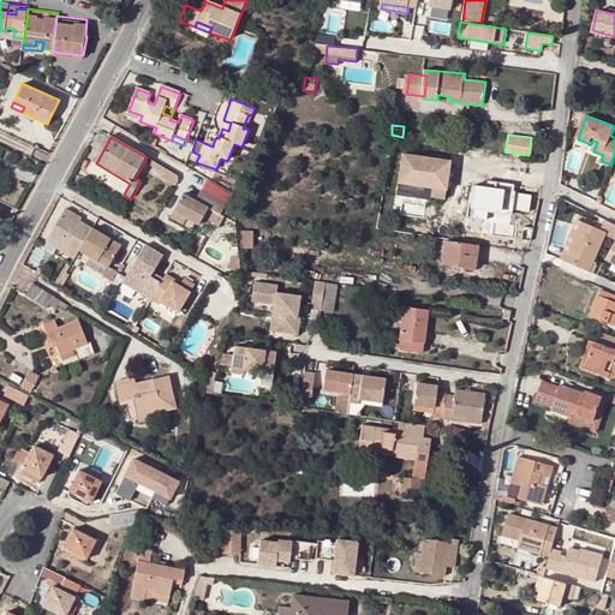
[(431,187),(430,196),(443,197),(448,160),(401,153),(396,183),(431,187)]
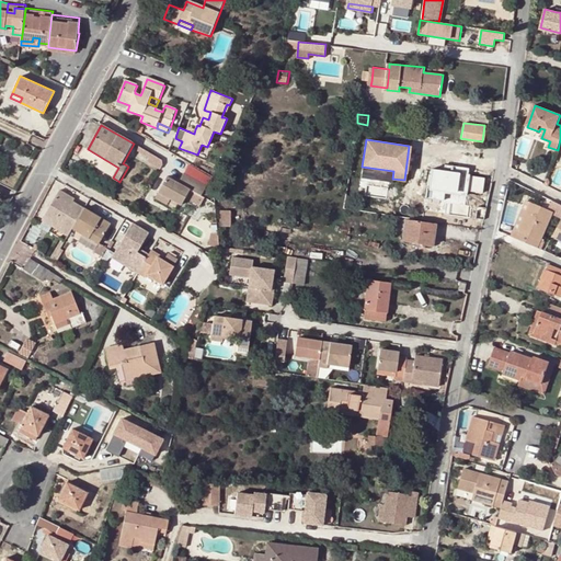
[(207,187),(210,190),(215,180),(193,168),(189,176),(207,187)]
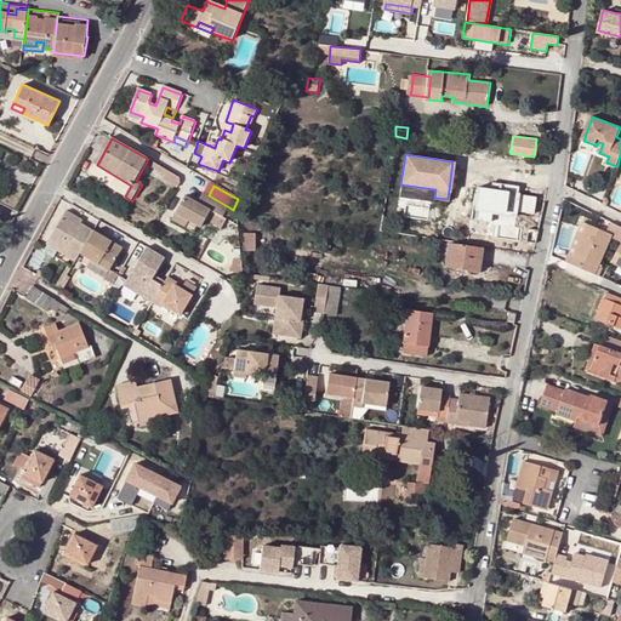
[(204,193),(198,204),(201,206),(209,195),(204,193)]
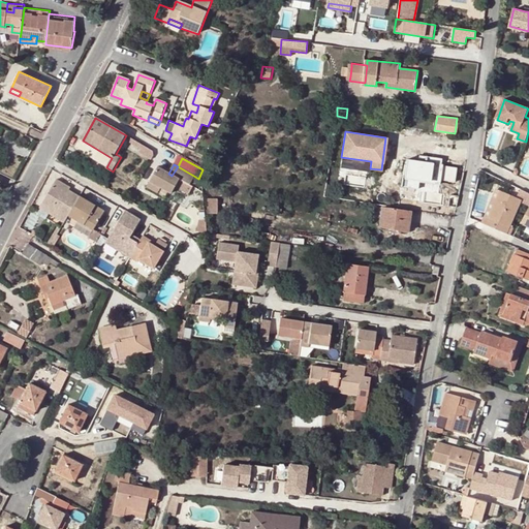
[(186,184),(189,186),(195,177),(178,166),(172,176),(168,174),(158,167),(150,182),(161,188),(172,194),(176,187),(182,191),(186,184)]
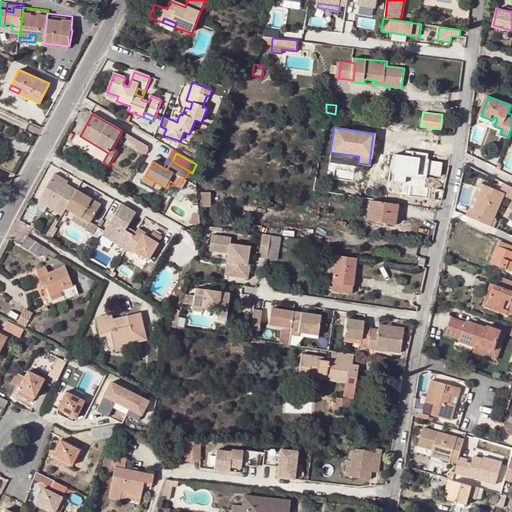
[(187,182),(192,173),(189,171),(183,180),(187,182)]
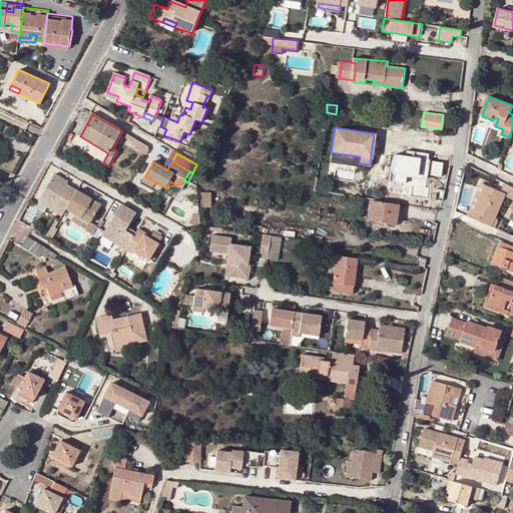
[(66,209),(89,223),(89,222),(100,204),(67,185),(68,182),(55,174),(41,197),(51,203),(48,206),(63,215),(66,209)]
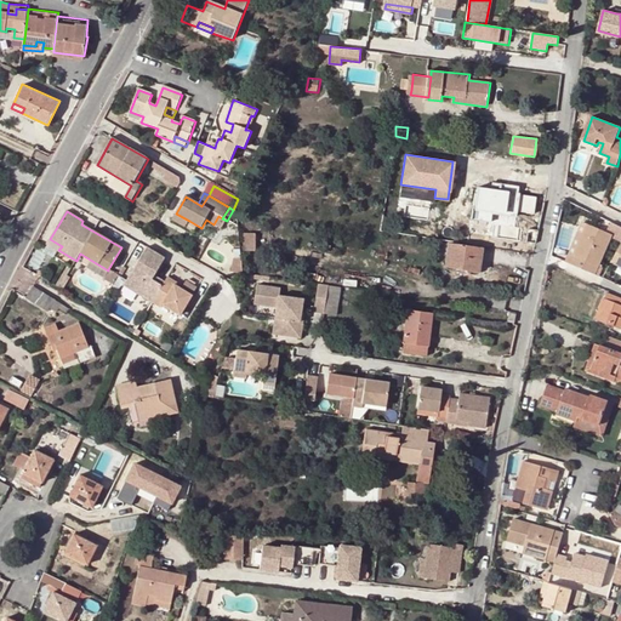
[(186,228),(189,221),(176,214),(172,220),(186,228)]
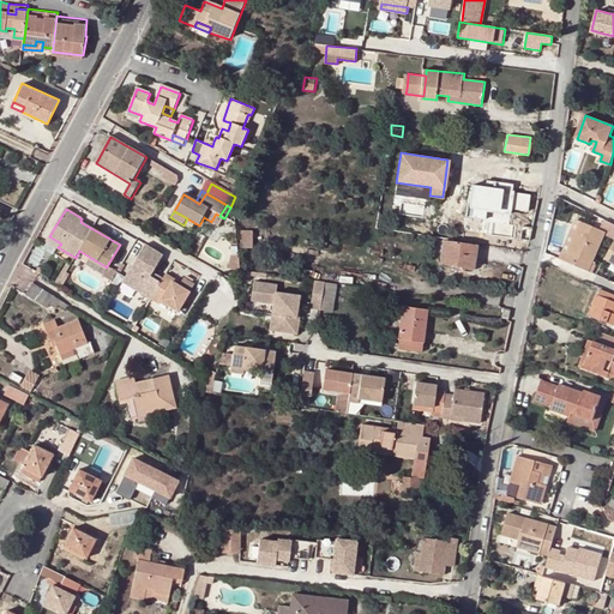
[(220,227),(224,218),(220,216),(216,214),(211,222),(220,227)]
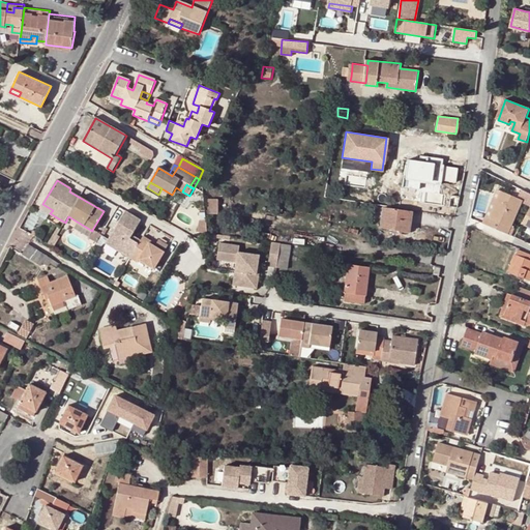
[(499,202),(492,217),(488,215),(484,223),(508,234),(524,201),(504,192),(499,202)]
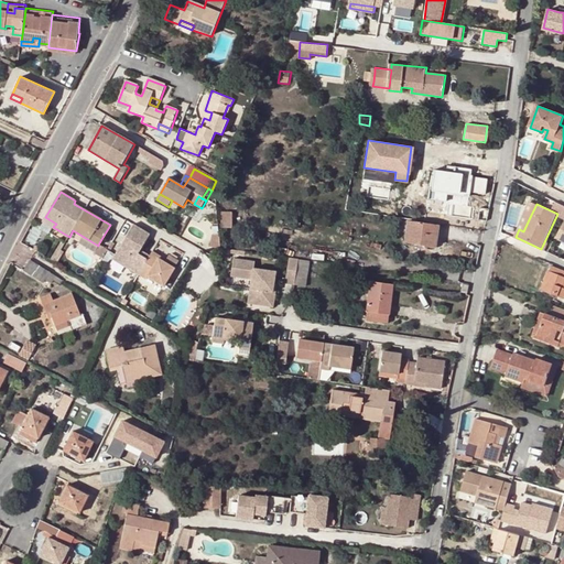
[(231,227),(231,212),(221,212),(220,227),(231,227)]
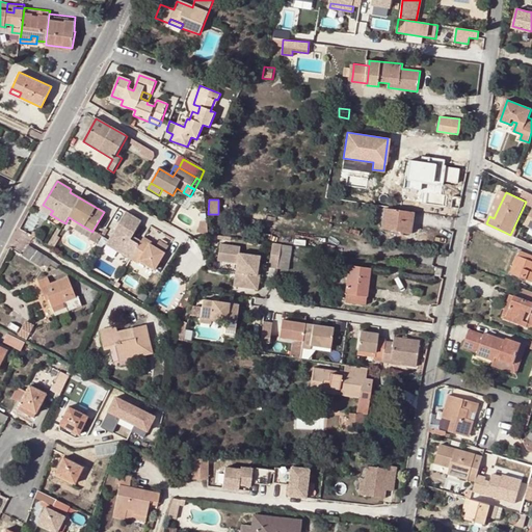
[(497,201),(489,216),(494,218),(501,203),(497,201)]
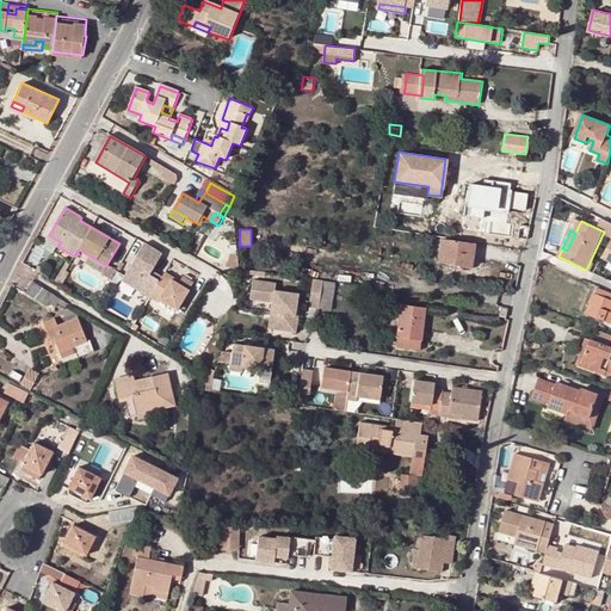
[(475,244),(440,238),(437,261),(461,265),(462,263),(471,264),(475,244)]
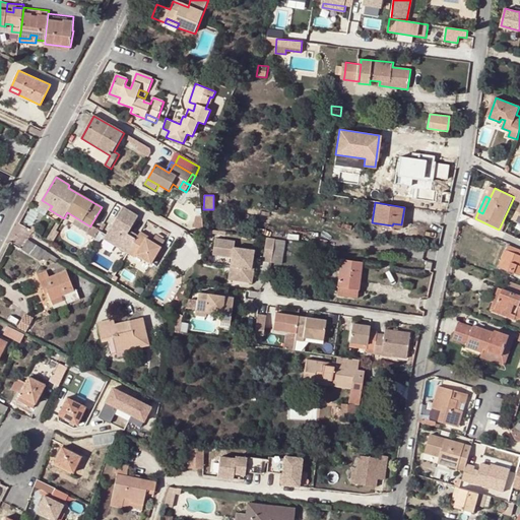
[(105,239),(129,253),(137,239),(128,234),(130,231),(139,216),(124,207),(105,239)]
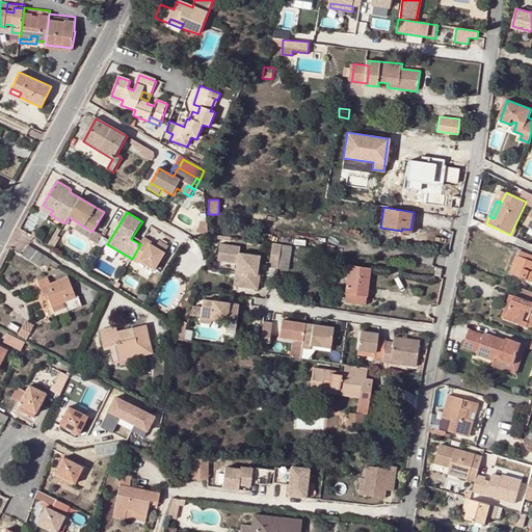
[(61,232),(57,230),(49,245),(52,247),(58,237),(61,232)]
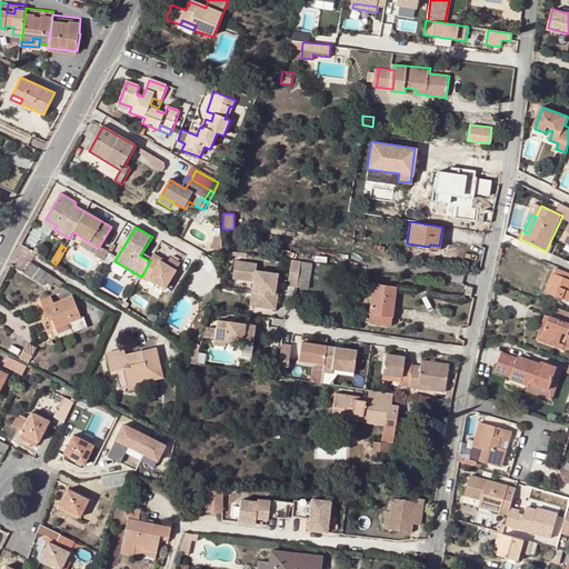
[(99,247),(99,248),(93,256),(101,260),(106,251),(99,247)]
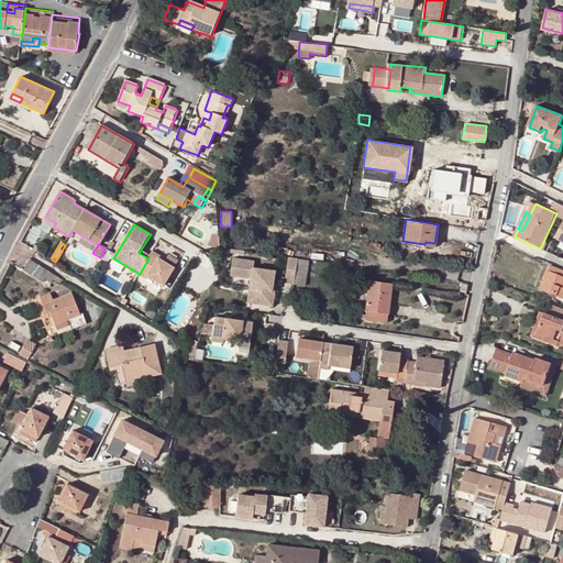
[(141,250),(139,253),(148,258),(151,255),(141,250)]
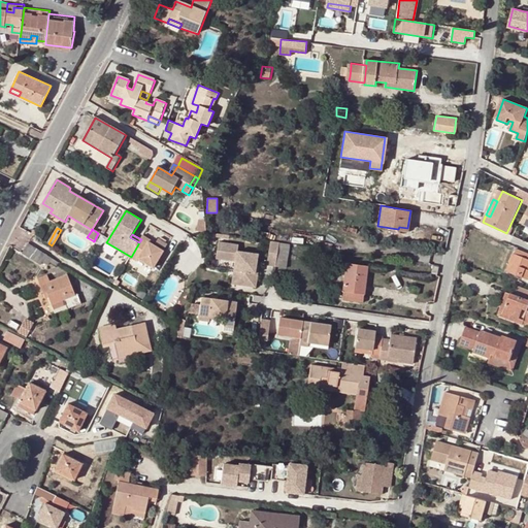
[(58,235),(52,245),(55,248),(61,236),(58,235)]
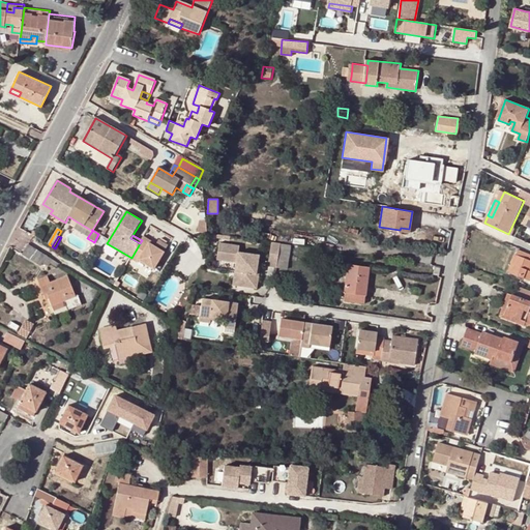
[(140,243),(131,258),(138,262),(139,260),(154,269),(170,245),(160,240),(157,244),(156,247),(150,244),(152,240),(145,236),(142,240),(140,243)]
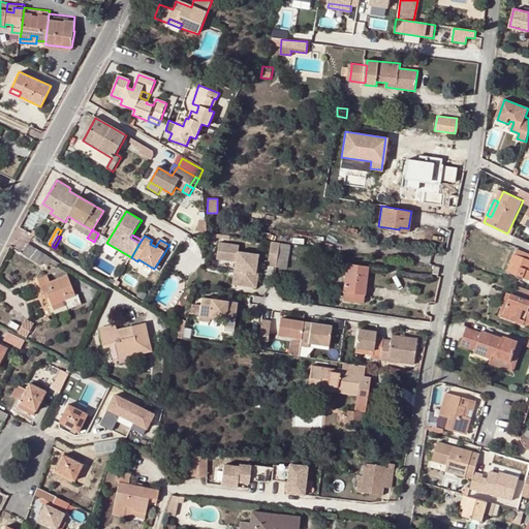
[(278,242),(270,241),(267,260),(266,265),(274,266),(275,267),(279,242),(278,242)]
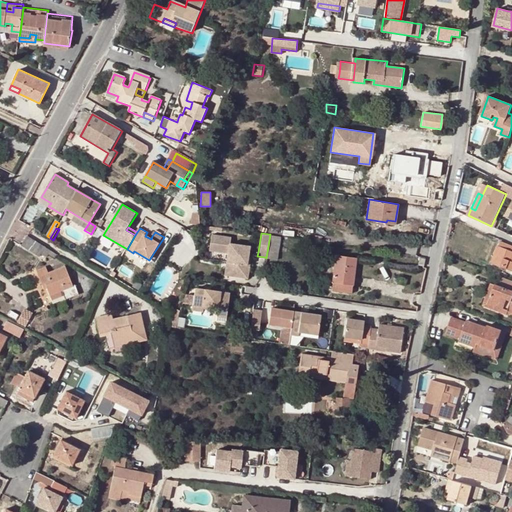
[(231,237),(211,234),(209,250),(227,253),(226,261),(224,274),(247,278),(249,265),(246,264),(248,257),(249,245),(230,242),(231,237)]
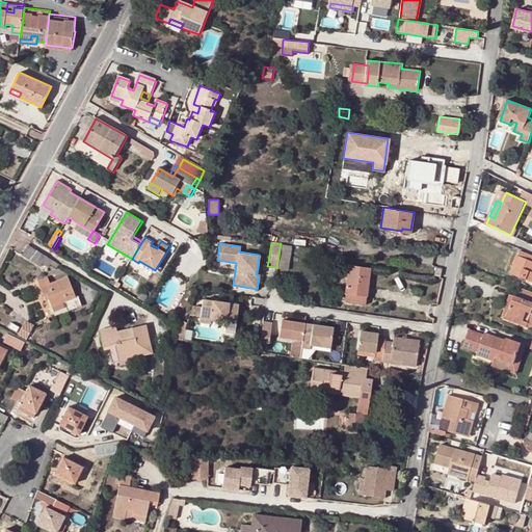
[(281,243),(276,268),(288,269),(291,245),(281,243)]
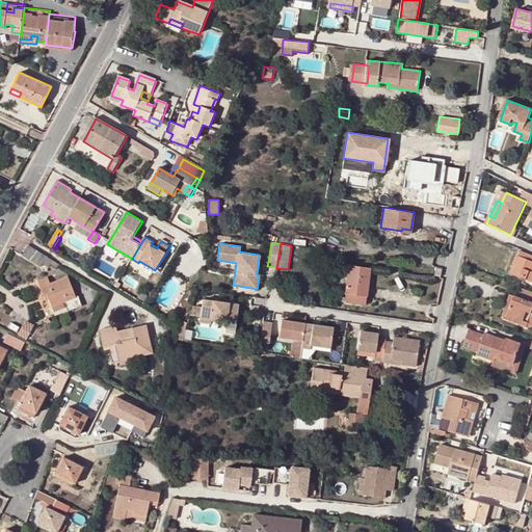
[(52,259),(27,244),(21,254),(41,266),(42,263),(48,267),(50,263),(52,259)]
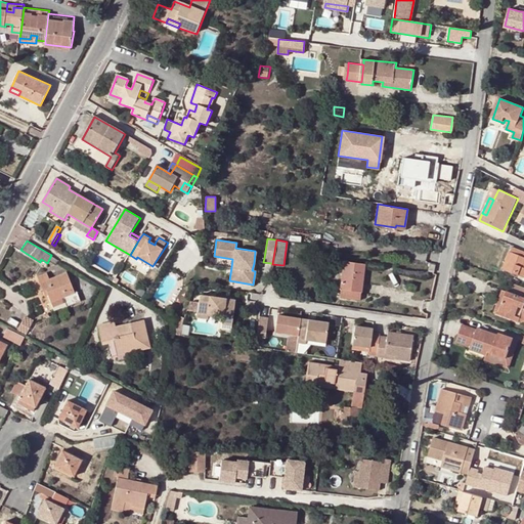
[(523,249),(513,245),(503,268),(523,276),(523,249)]
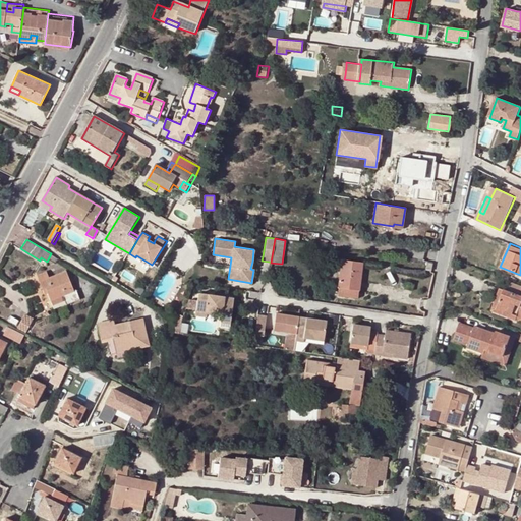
[(338,287),(358,289),(359,289),(363,262),(341,258),(337,286),(338,287)]
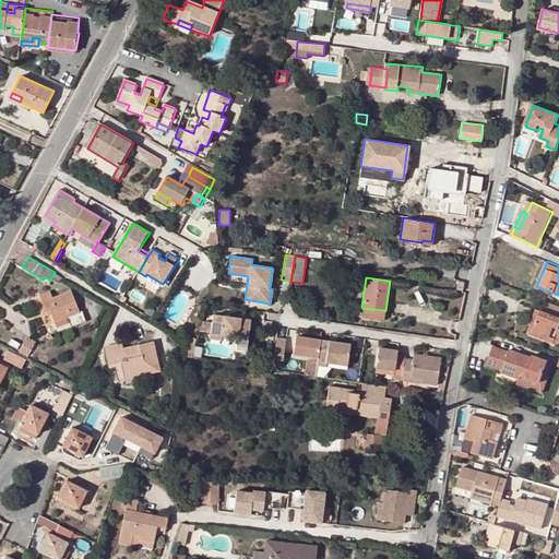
[(50,290),(39,295),(48,316),(51,313),(56,323),(68,318),(70,322),(71,325),(85,320),(82,310),(80,311),(70,289),(52,297),(50,290)]
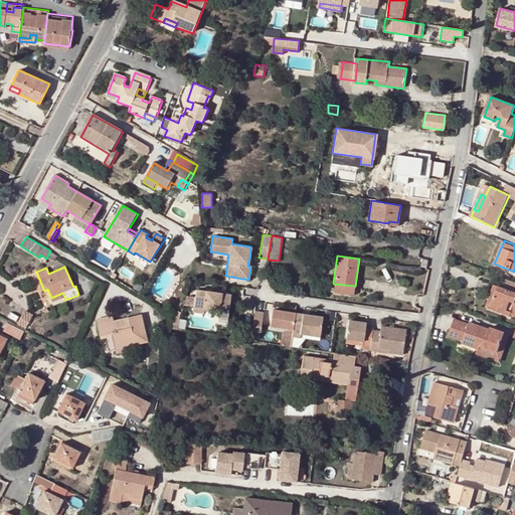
[(514,282),(506,279),(502,288),(514,292),(514,282)]
